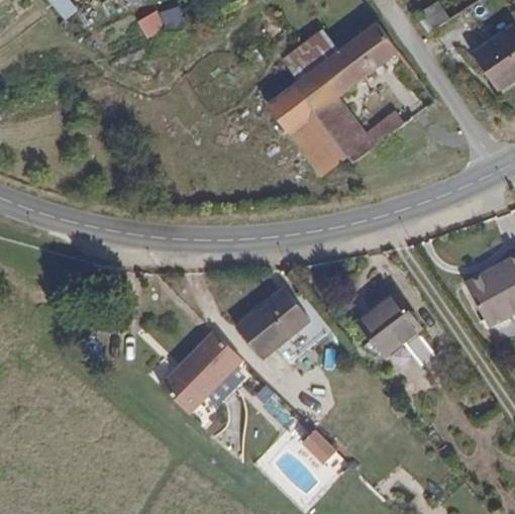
[(446,17),(436,1),(415,15),(426,31),(430,28),(446,17)]
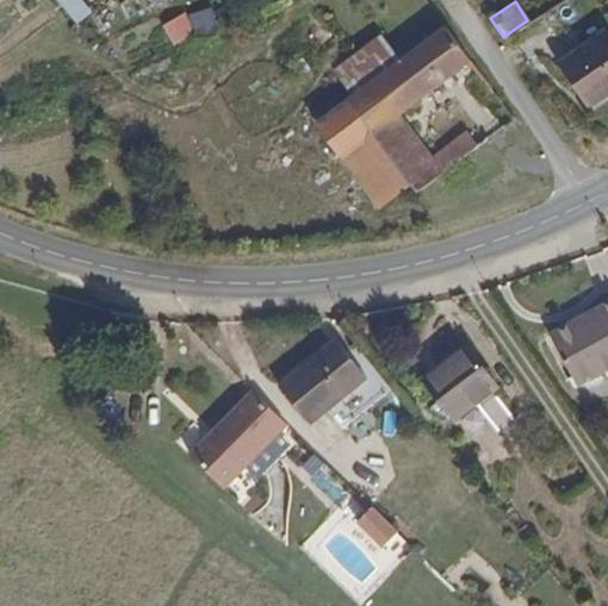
[(205,2),(162,25),(173,44),(216,20),(205,2)]
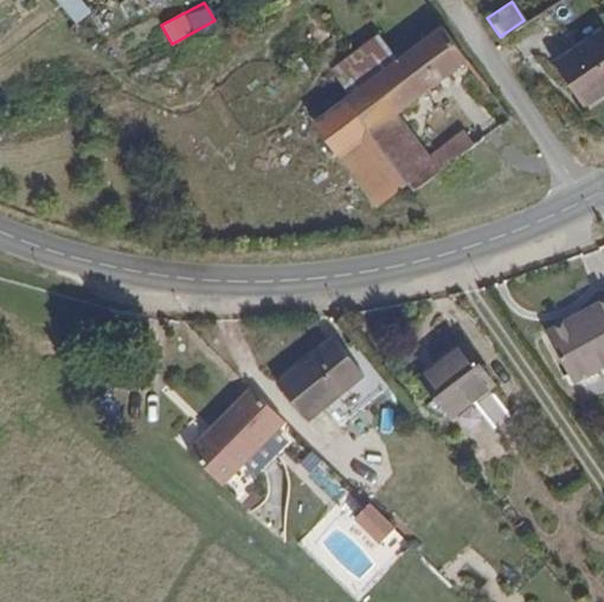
[(429,89),(467,62),(439,25),(421,40),(397,57),(351,91),(313,120),(336,154),(368,131),(394,112),(418,96),(429,89)]
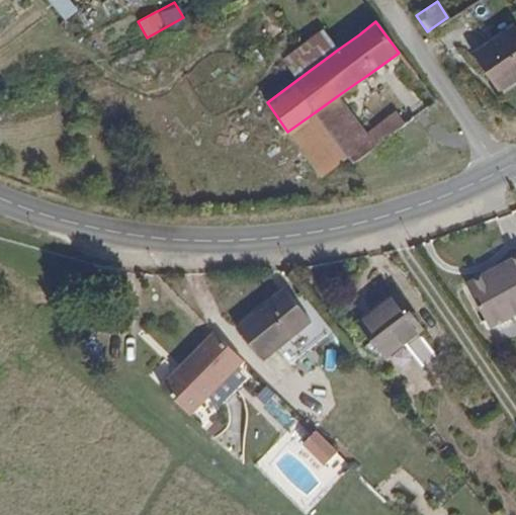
[(339,49),(359,34),(350,21),(331,36),(339,49)]
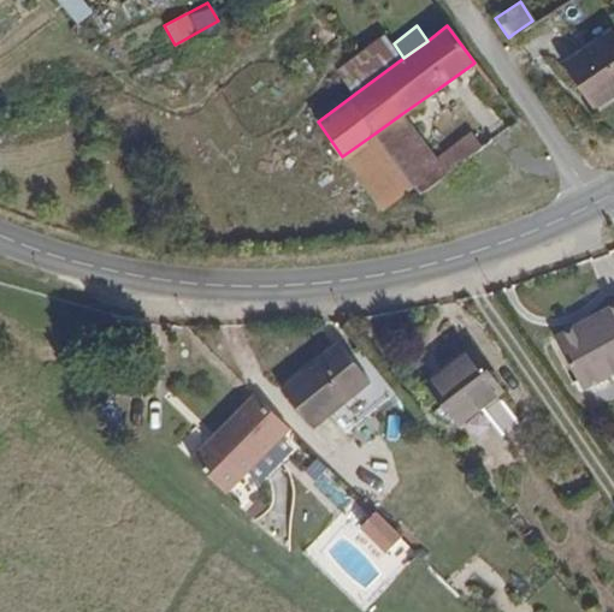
[(613,89),(613,35),(610,29),(560,61),(588,106),(613,89)]
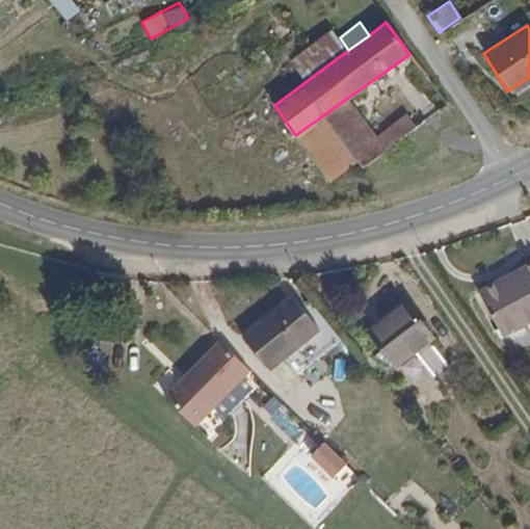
[(308,80),(348,50),(340,37),(332,28),(292,58),(308,80)]
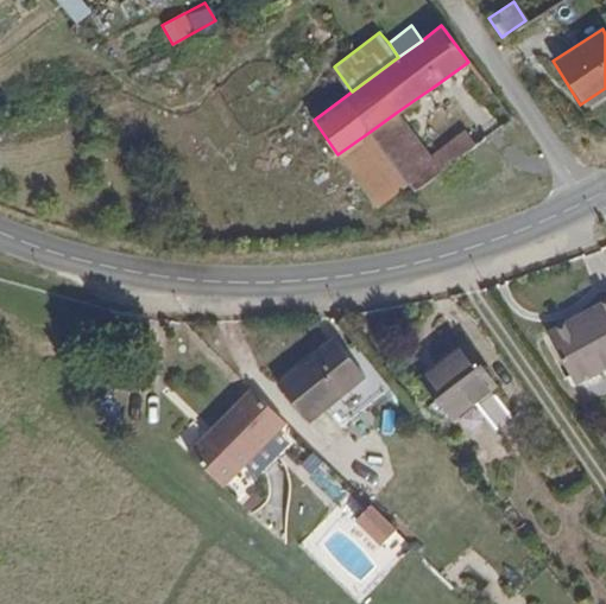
[(435,96),(430,89),(420,96),(425,103),(435,96)]
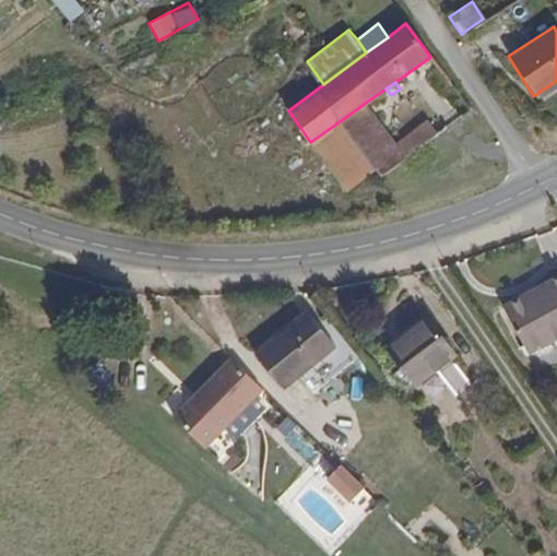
[(395,145),(364,104),(340,121),(375,169),(380,177),(404,158),(395,145)]
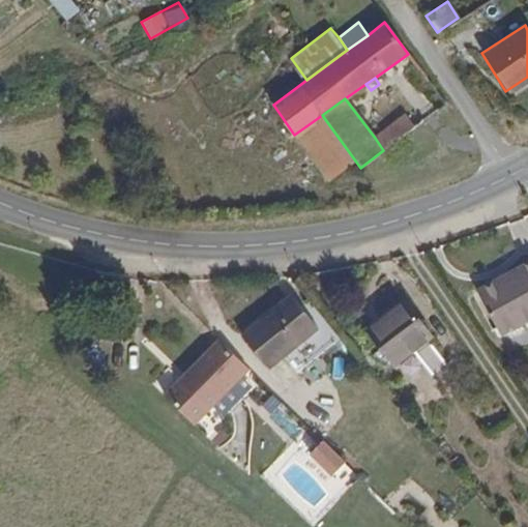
[(355,160),(322,115),(294,135),(327,180),(355,160)]
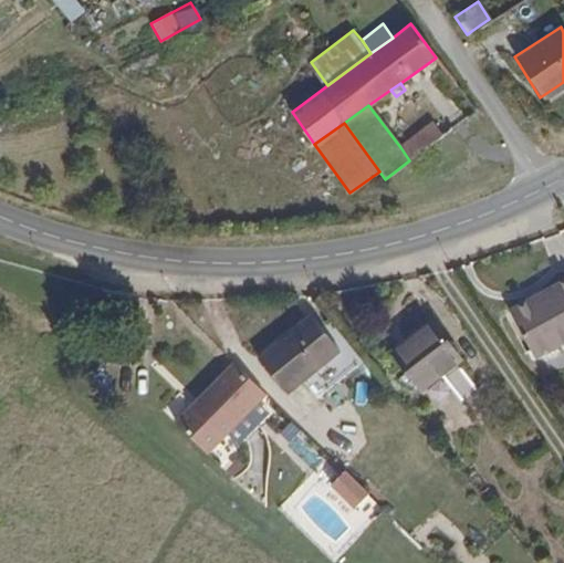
[(409,160),(442,136),(434,124),(400,147),(409,160)]
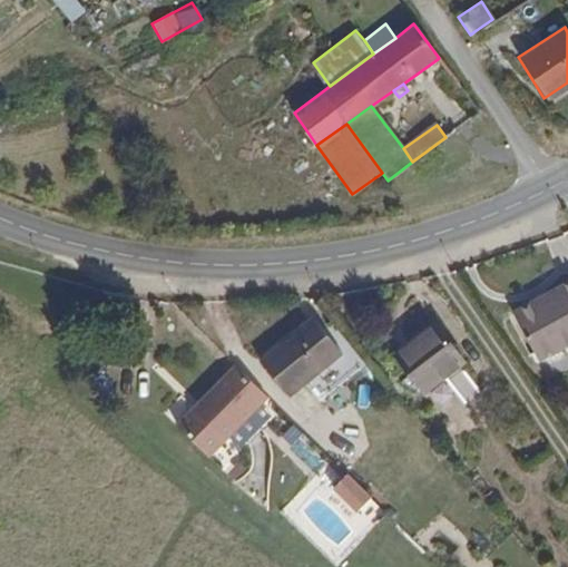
[(540,360),(567,344),(567,281),(513,311),(540,360)]
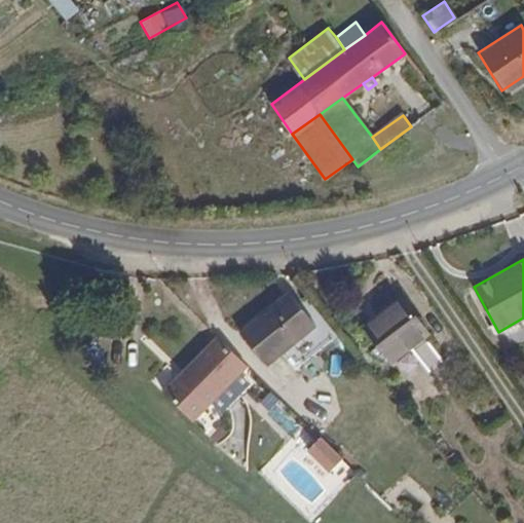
[(266,364),(314,323),(284,287),(235,327),(266,364)]
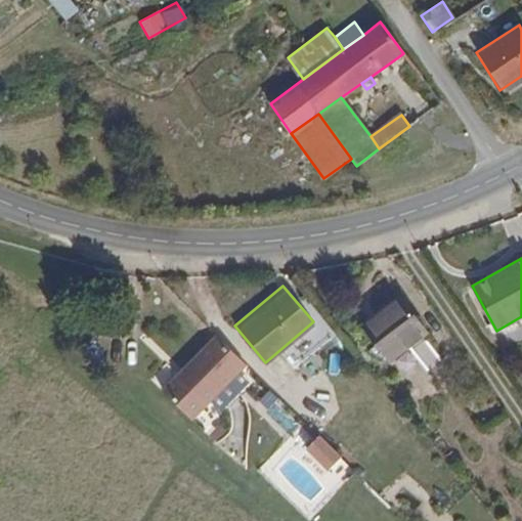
[(423,332),(395,296),(354,328),(382,363),(423,332)]
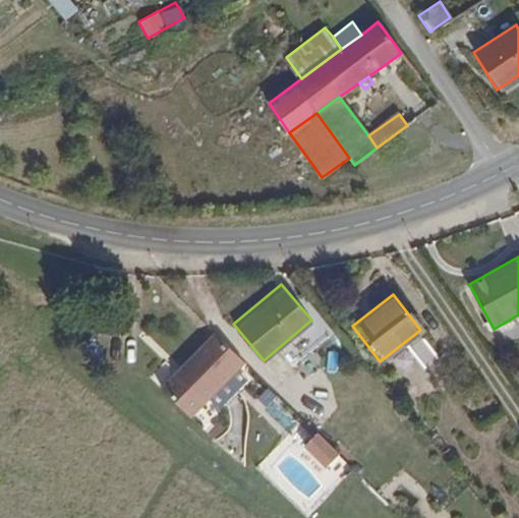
[(191,413),(244,363),(214,333),(162,383),(191,413)]
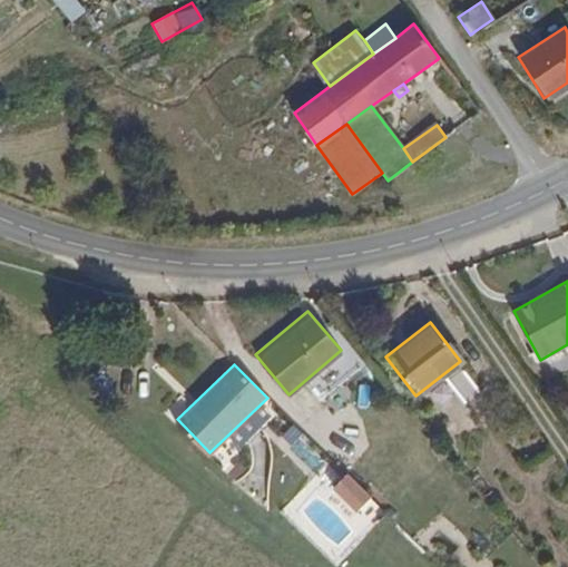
[(354,509),(369,495),(345,471),(331,486),(354,509)]
